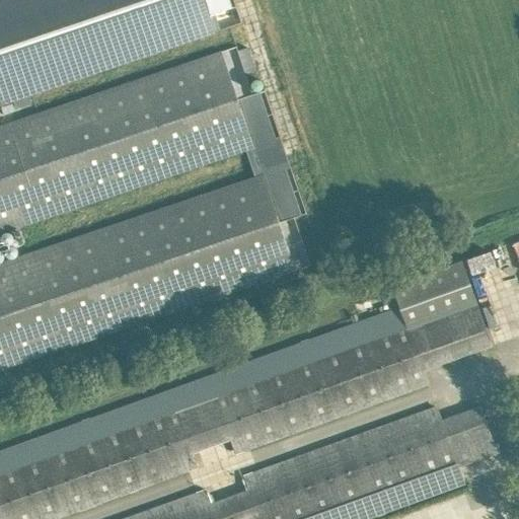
[(0,0),(0,105),(215,33),(210,16),(236,7),(233,0),(0,0)]
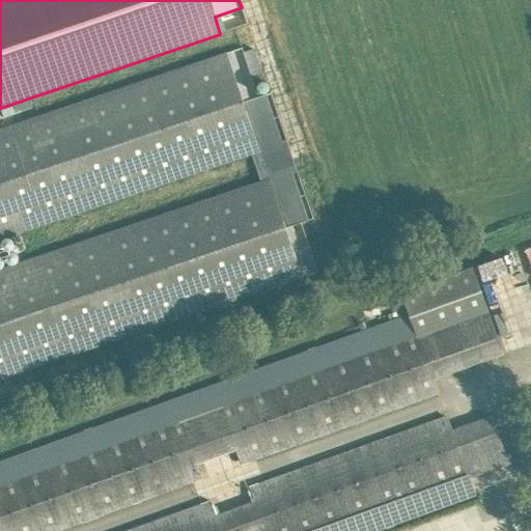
[(242,48),(0,129),(0,240),(252,155),(235,105),(258,96),(242,48)]
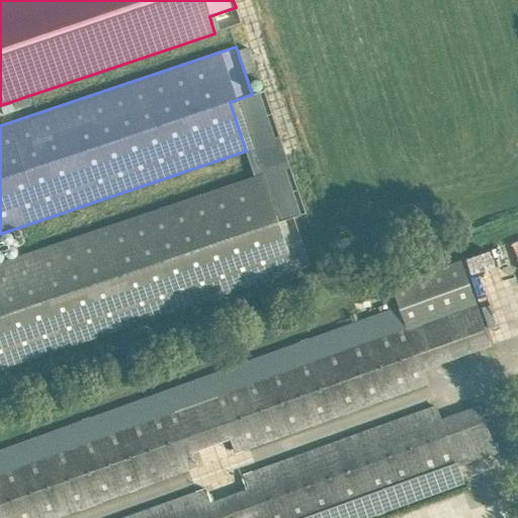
[(0,369),(310,265),(293,217),(306,212),(264,90),(252,94),(230,102),(246,151),(255,176),(0,262),(0,369)]
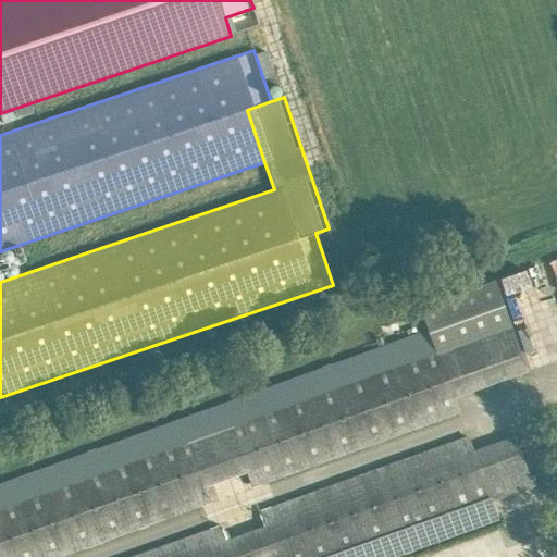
[(0,556),(61,556),(214,503),(208,486),(248,472),(254,487),(461,413),(456,397),(529,371),(495,280),(420,307),(428,329),(0,482),(0,556)]
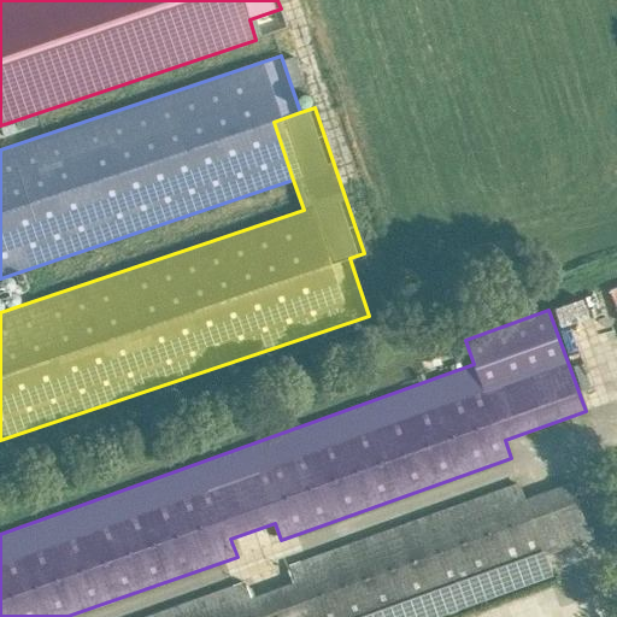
[(369,616),(592,536),(571,482),(526,498),(519,482),(291,565),(297,582),(251,599),(245,582),(146,616),(369,616)]
